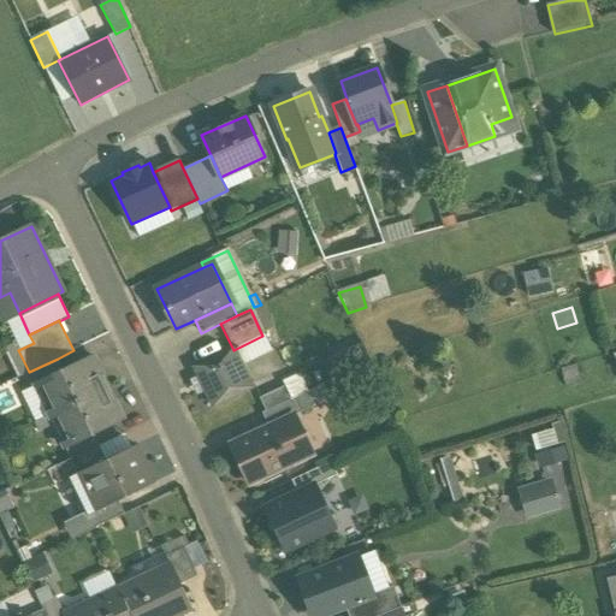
[(234,350),(194,368),(213,407),(252,389),(234,350)]
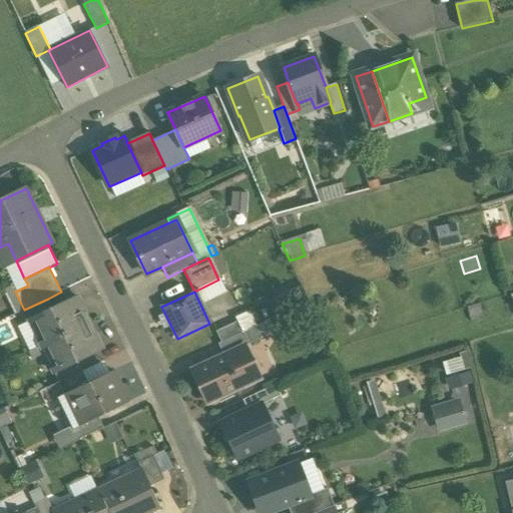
[(53,309),(36,317),(36,318),(48,343),(87,324),(81,311),(84,310),(77,297),(53,309)]
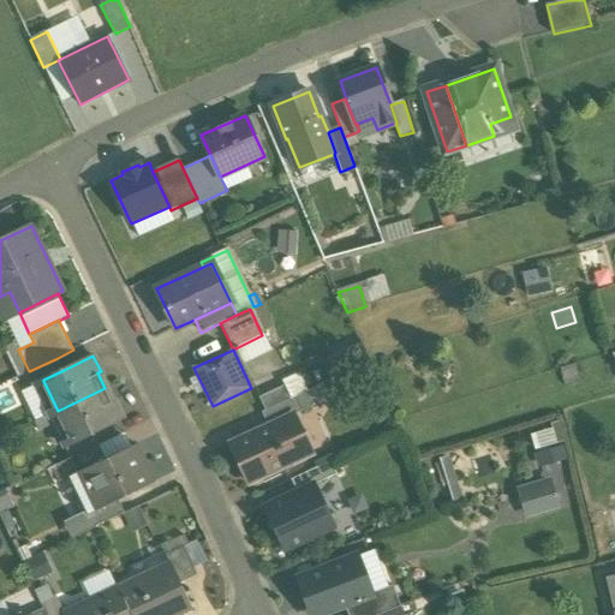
[(58,358),(29,371),(36,386),(43,381),(43,380),(64,370),(58,358)]
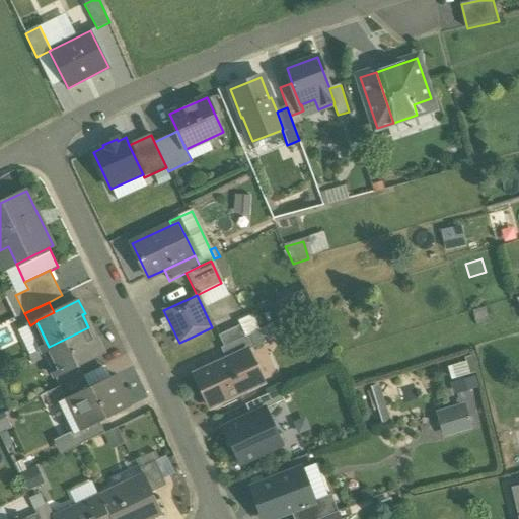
[(485,308),(473,311),(477,326),(489,323),(485,308)]
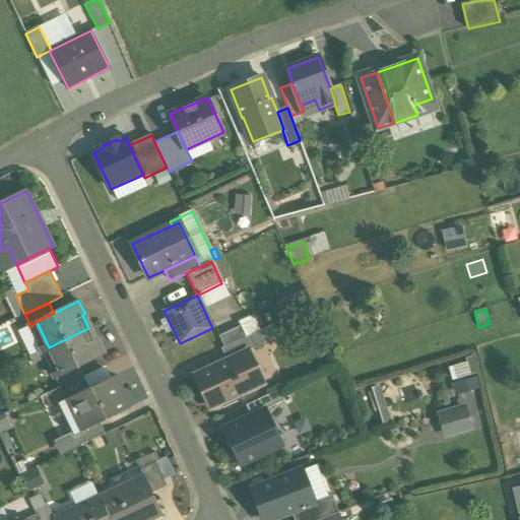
[(240,326),(218,337),(223,347),(245,337),(240,326)]
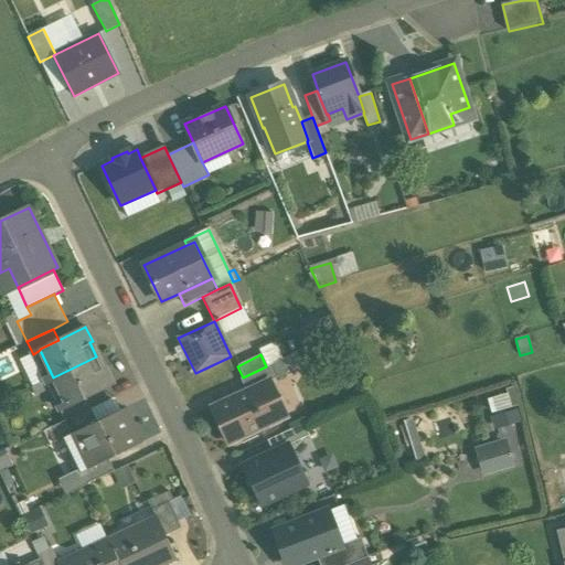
[(96,356),(53,377),(65,402),(66,405),(85,396),(113,384),(106,370),(103,371),(96,356)]
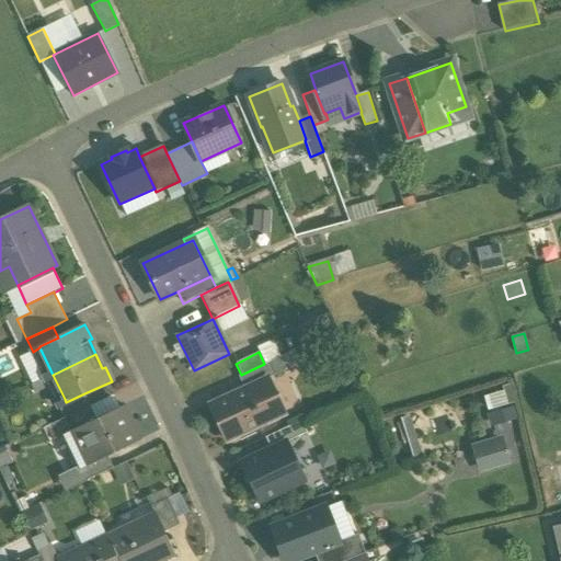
[(241,375),(239,376),(244,389),(267,378),(274,375),(268,362),(264,364),(241,375)]
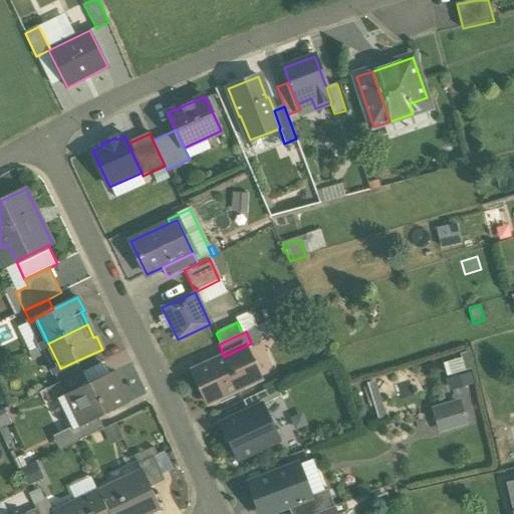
[(224,356),(193,370),(208,404),(241,389),(235,376),(254,367),(245,346),(224,356)]
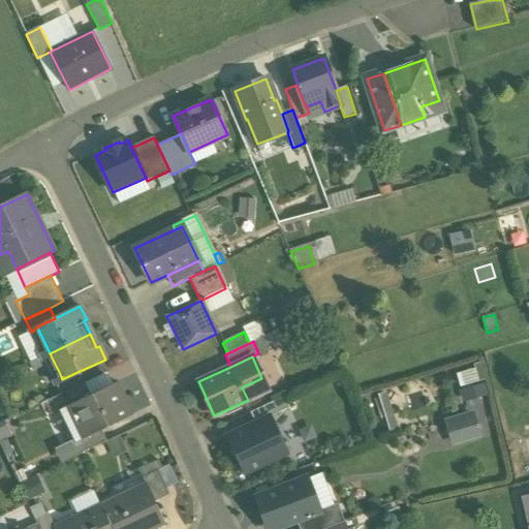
[(467,401),(492,393),(481,364),(458,372),(467,401)]
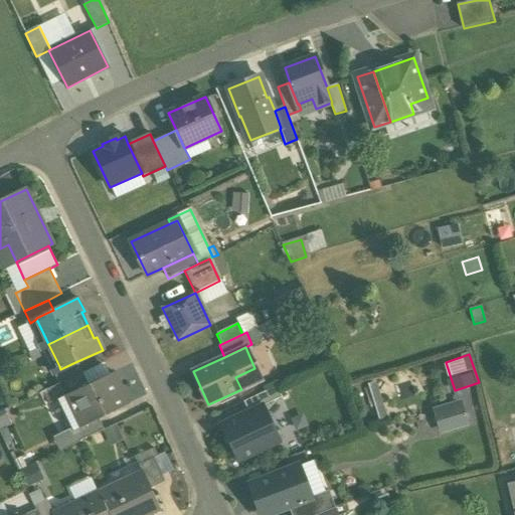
[(77,361),(60,369),(59,366),(51,370),(58,384),(59,383),(82,372),(77,361)]
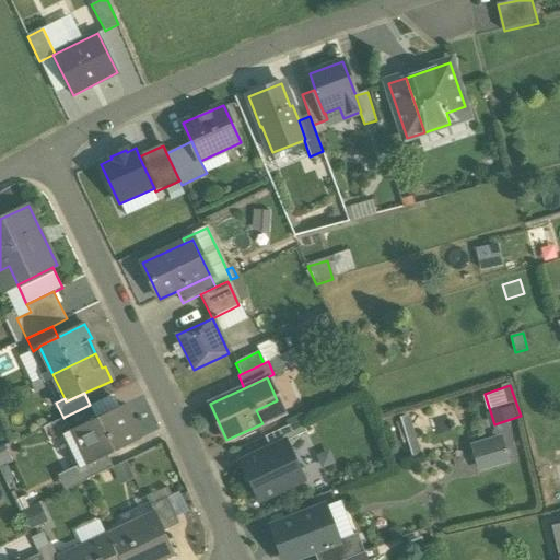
[(70,429),(63,432),(73,453),(81,450),(88,464),(106,454),(138,439),(130,423),(132,422),(123,403),(95,416),(70,429)]
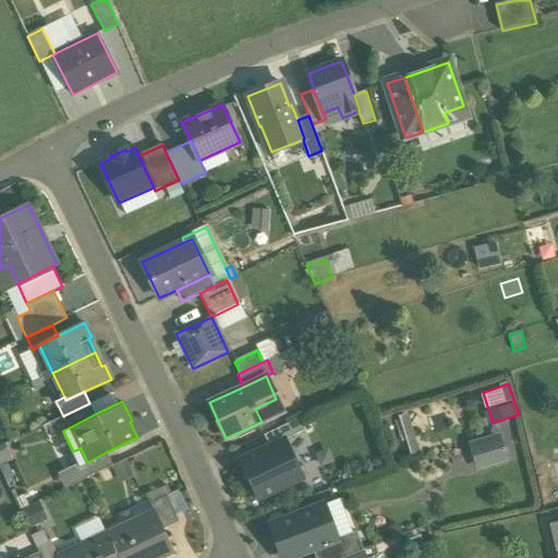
[(89,403),(64,415),(70,427),(95,414),(89,403)]
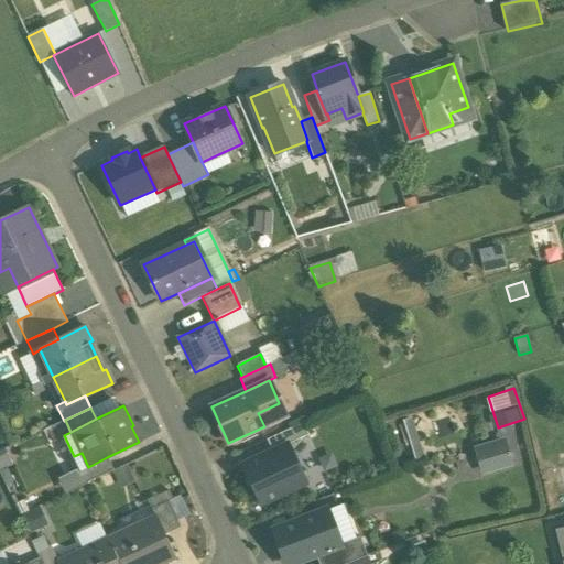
[(267,440),(273,453),(290,444),(310,435),(303,422),(267,440)]
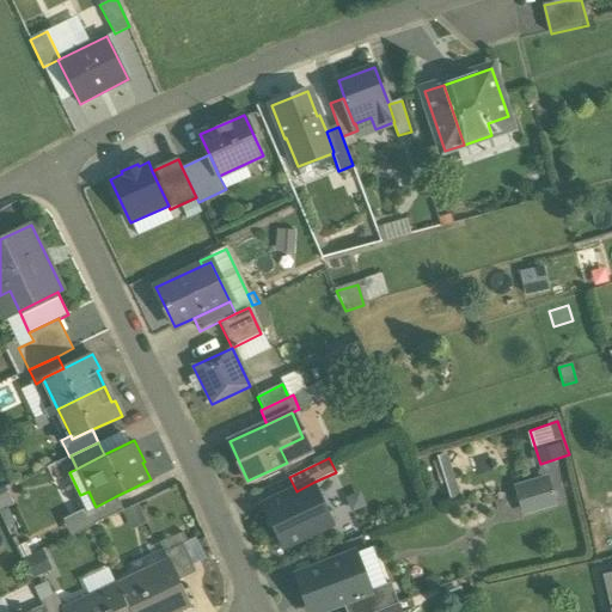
[(545,481),(518,490),(525,513),(552,505),(545,481)]
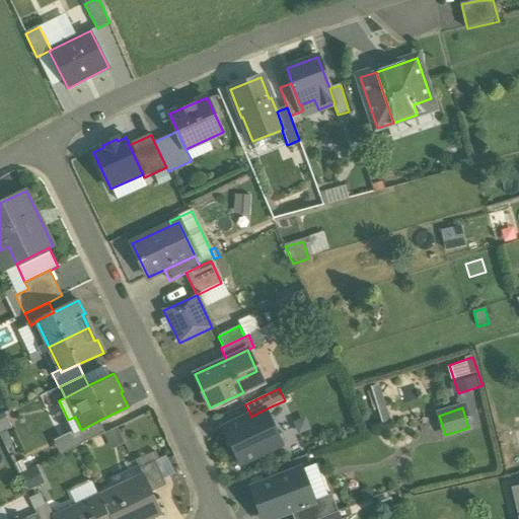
[(222,430),(239,467),(285,446),(267,409),(251,417),(222,430)]
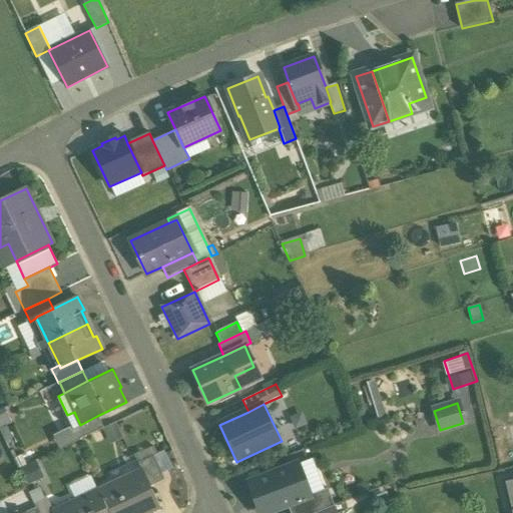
[(7,409),(0,412),(0,432),(0,433),(16,425),(7,409)]
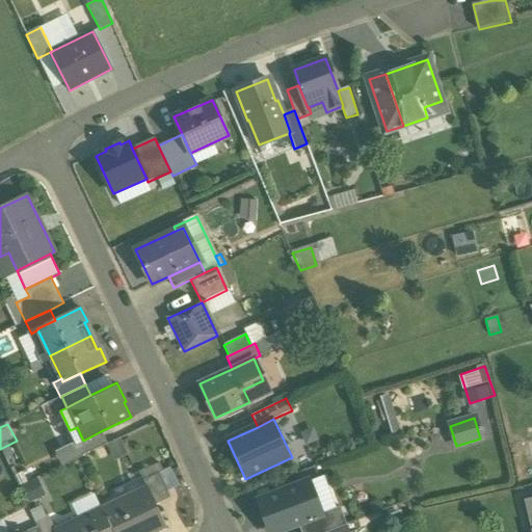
[(83,441),(80,442),(85,453),(107,444),(101,431),(83,441)]
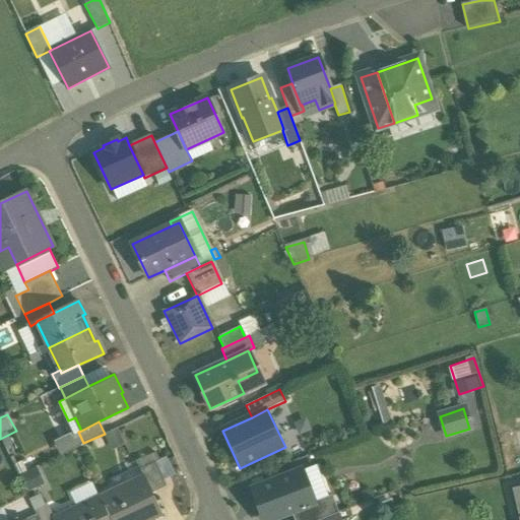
[(155,463),(139,470),(143,478),(144,478),(151,494),(167,486),(155,463)]
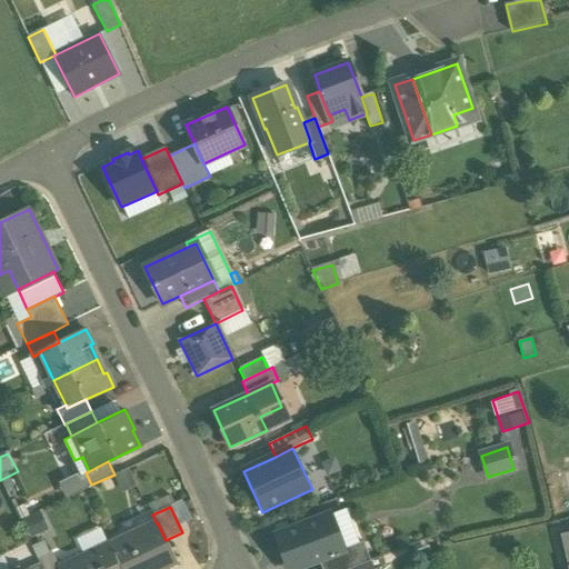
[(329,516),(276,536),(287,565),(296,568),(318,560),(343,550),(342,549),(329,516)]
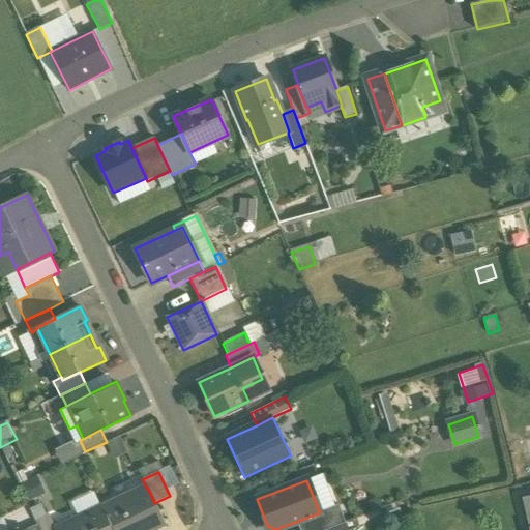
[(146,488),(102,508),(112,529),(154,529),(165,525),(154,503),(147,488),(146,488)]
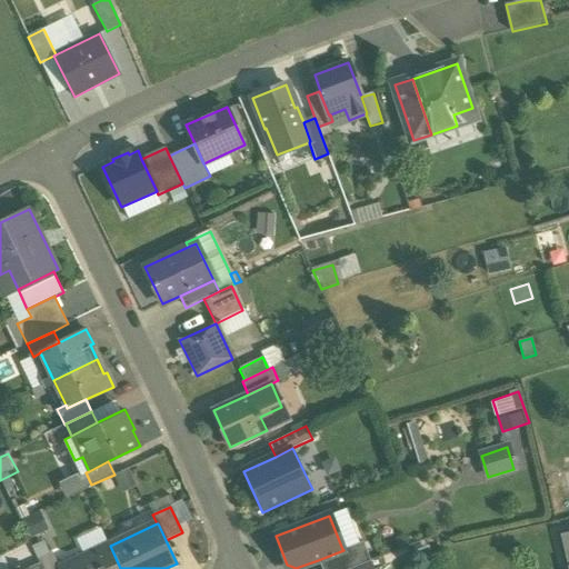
[(568,532),(559,536),(567,567),(568,566),(568,532)]
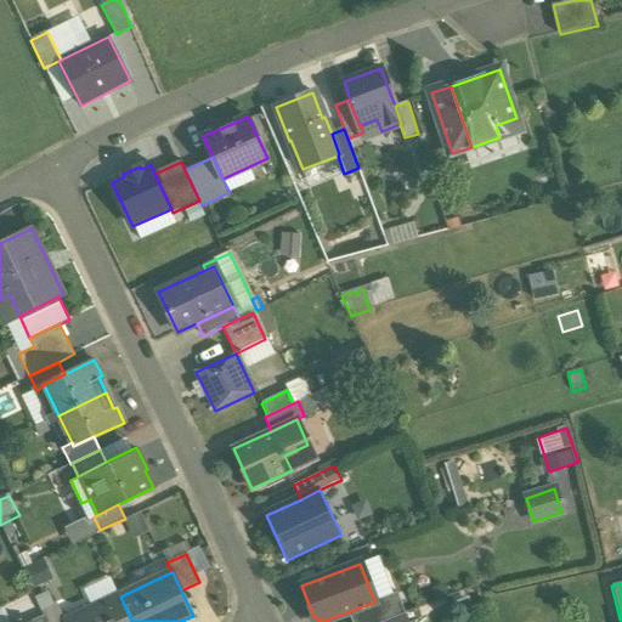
[(465,591),(453,595),(458,609),(470,604),(465,591)]
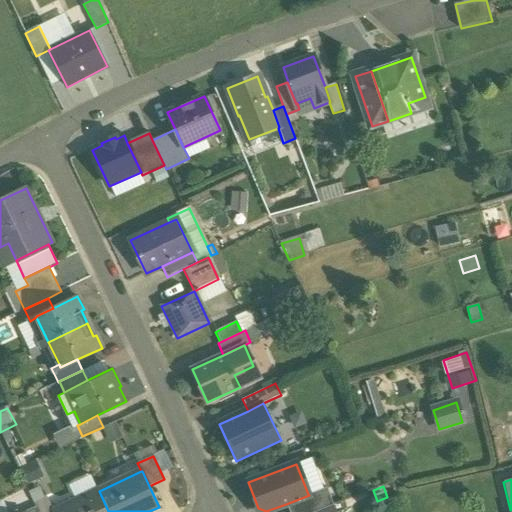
[(326,487),(308,494),(309,495),(286,504),(289,511),(315,511),(333,505),(326,487)]
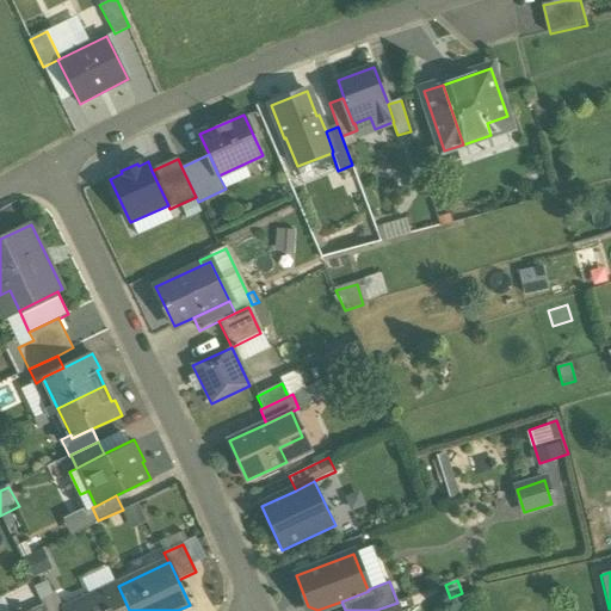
[(129,610),(118,586),(117,584),(63,609),(62,610),(129,610)]
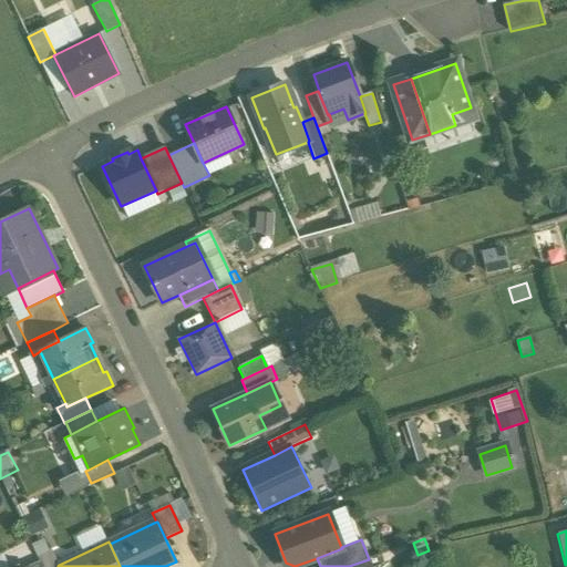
[(51,549),(37,556),(41,566),(58,566),(59,565),(51,549)]
